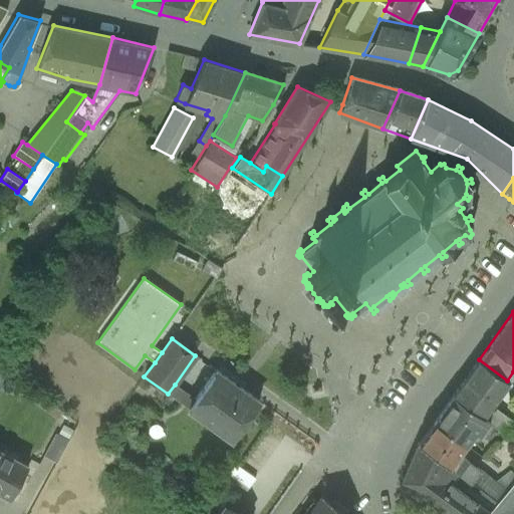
[(507,380),(479,359),(453,396),(488,422),(507,436),(513,426),(513,422),(496,409),(493,413),(488,409),(507,380)]
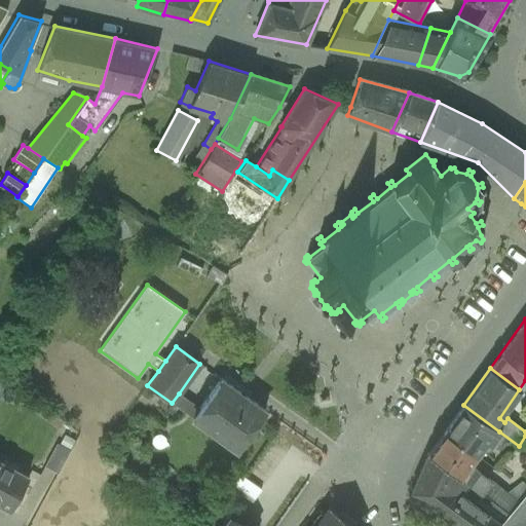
[(265,411),(221,379),(199,409),(192,418),(236,450),(265,411)]
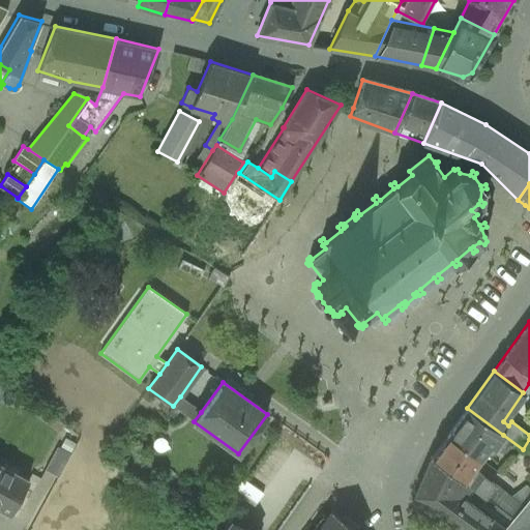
[(173,406),(194,421),(201,412),(180,396),(173,406)]
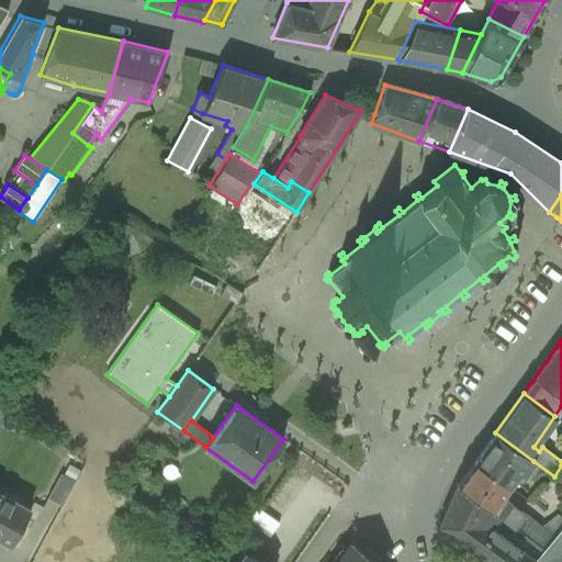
[(534,461),(495,433),(473,462),(507,487),(519,471),(524,474),(534,461)]
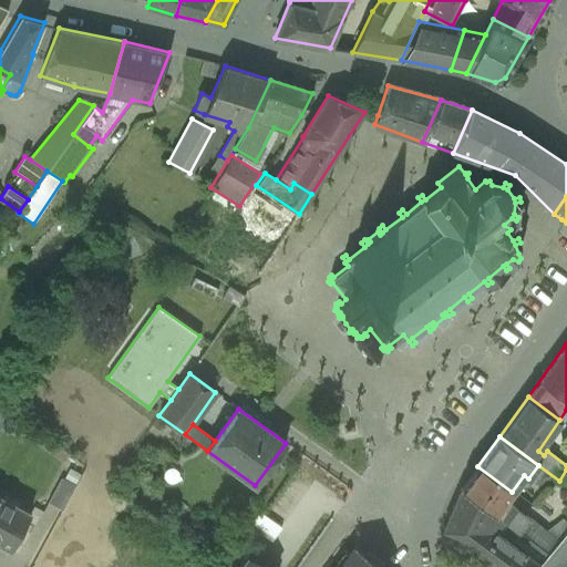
[(512,492),(477,466),(462,487),(507,524),(518,532),(528,518),(505,501),(512,492)]
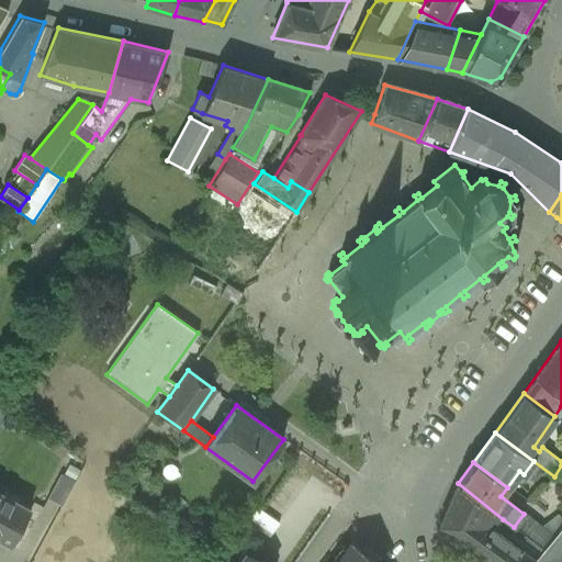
[(60,473),(47,498),(62,506),(75,482),(60,473)]
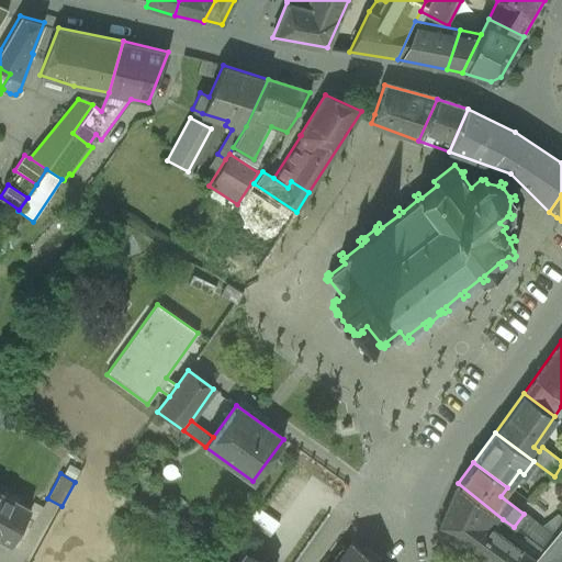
[(476,553),(495,529),(503,519),(458,483),(457,485),(439,526),(476,553)]
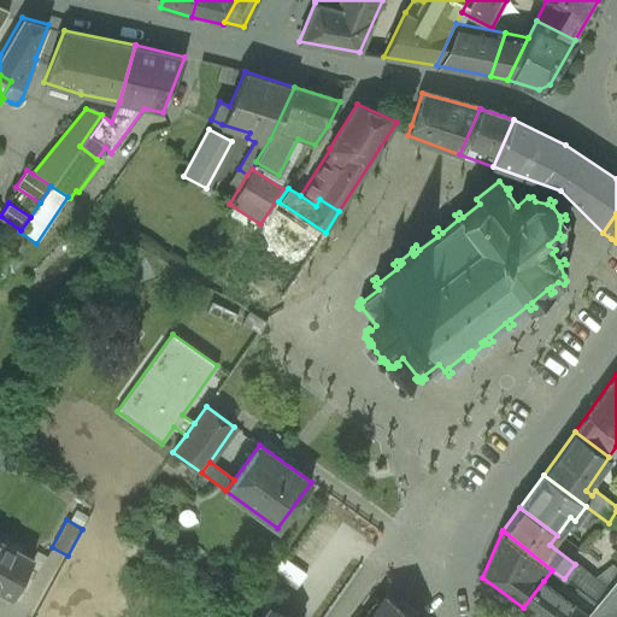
[(33,558),(0,540),(0,592),(11,599),(33,558)]
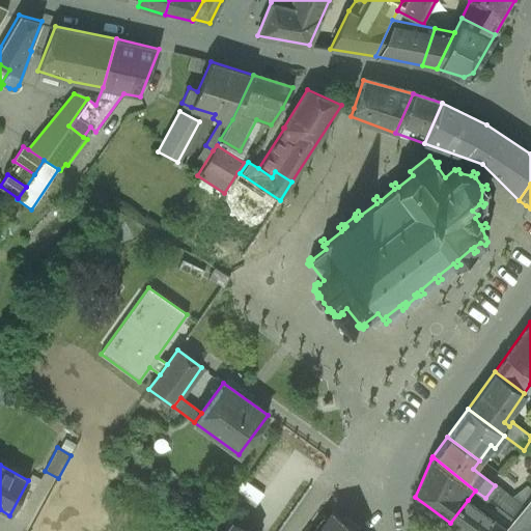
[(530,530),(530,498),(513,520),(513,521),(512,527),(508,530),(530,530)]
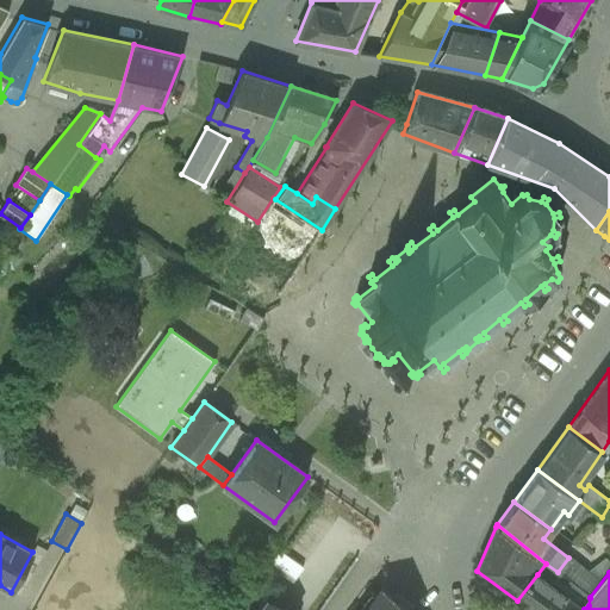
[(537,574),(517,601),(529,609),(576,609),(579,607),(537,574)]
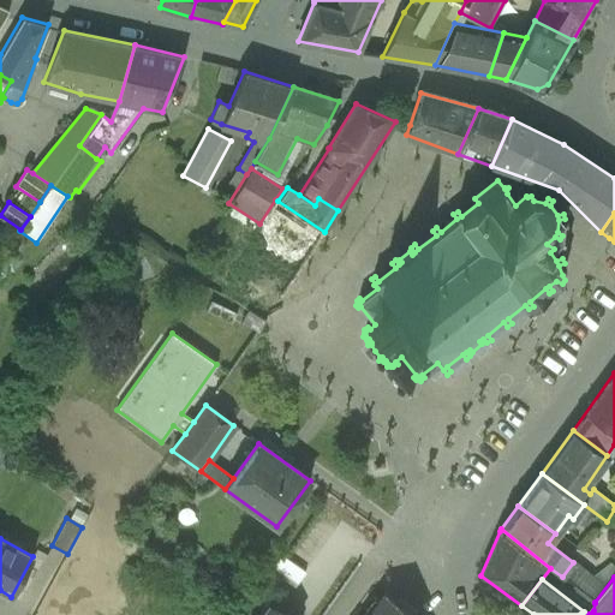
[(415,614),(382,591),(364,614),(415,614)]
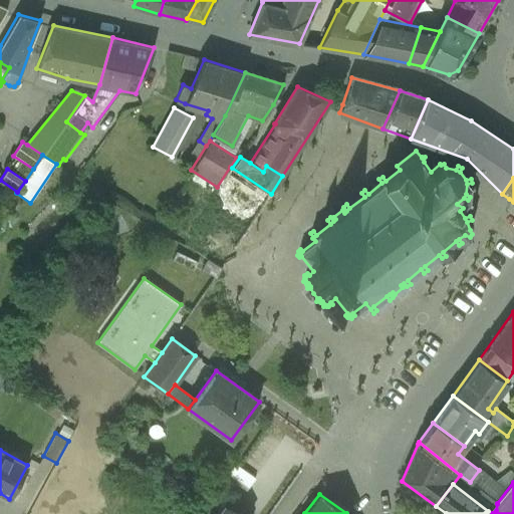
[(238,513),(224,503),(216,513),(238,513)]
